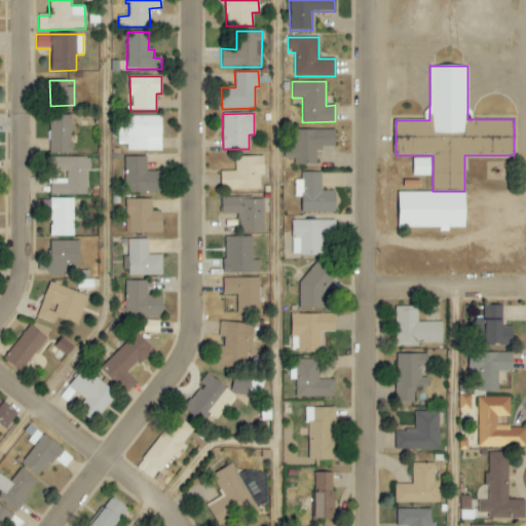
[(71,115),(50,115),(49,153),(71,153),(71,115)]
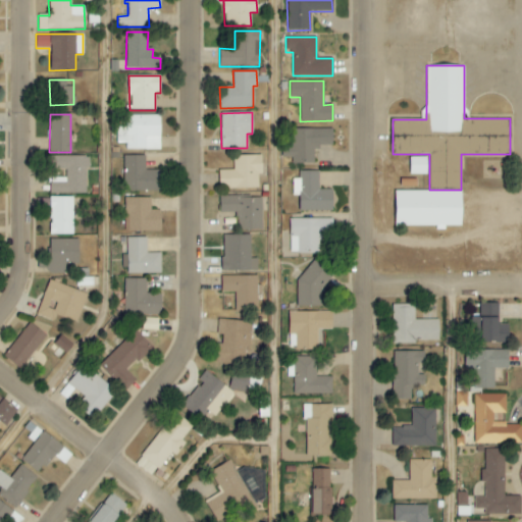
[(160,150),(160,115),(126,115),(126,126),(117,126),(117,143),(125,142),(125,150),(160,150)]
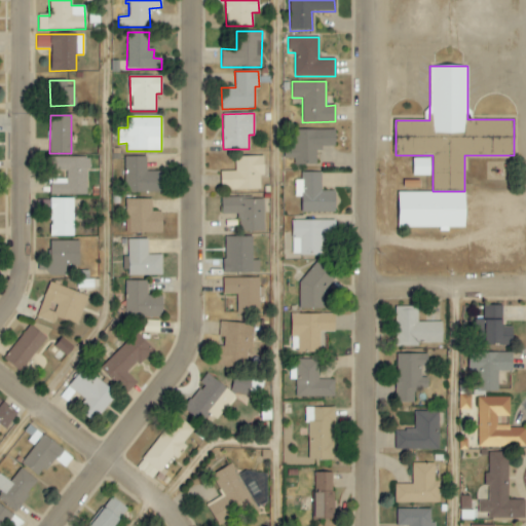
[(335,129),(294,129),(294,147),(286,147),(286,158),(294,158),(294,165),(316,165),(315,148),(335,148),(335,129)]
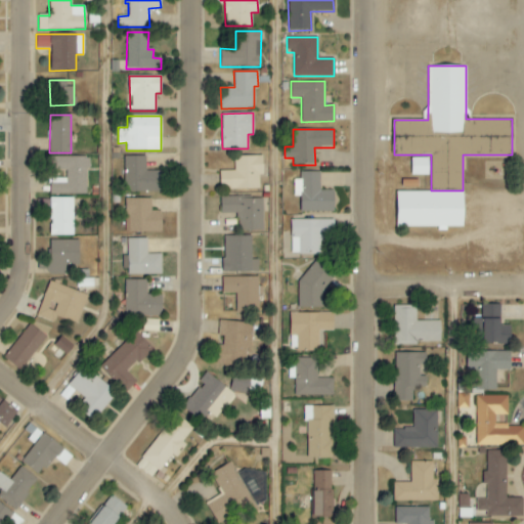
[(161,191),(161,171),(146,171),(145,156),(124,157),(125,192),(161,191)]
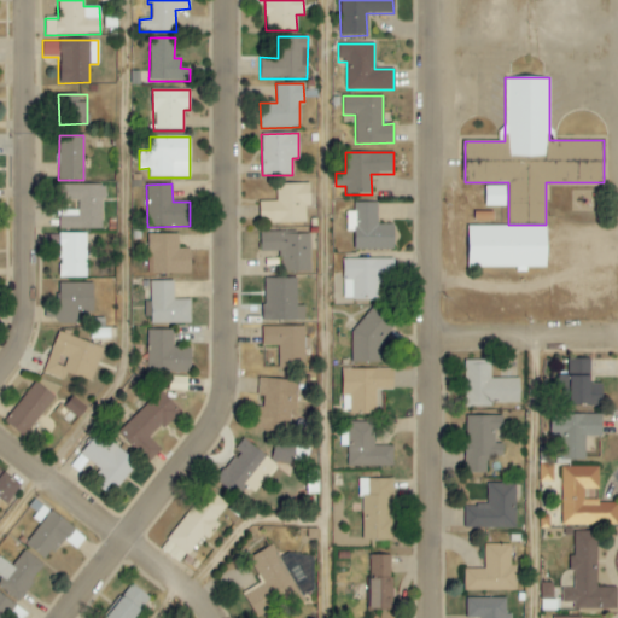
[(277,184),(277,200),(258,202),(260,223),(305,222),(305,208),(310,208),(309,184),(277,184)]
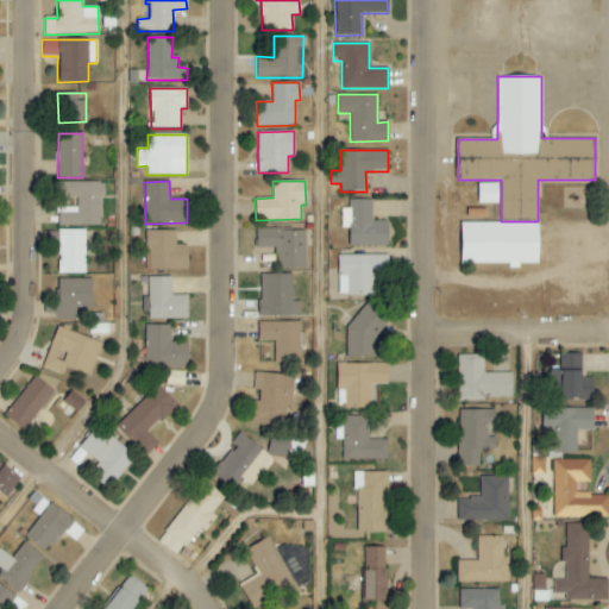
[(61,226),(100,225),(100,195),(105,195),(104,182),(61,183),(61,199),(76,199),(76,207),(60,207),(61,226)]
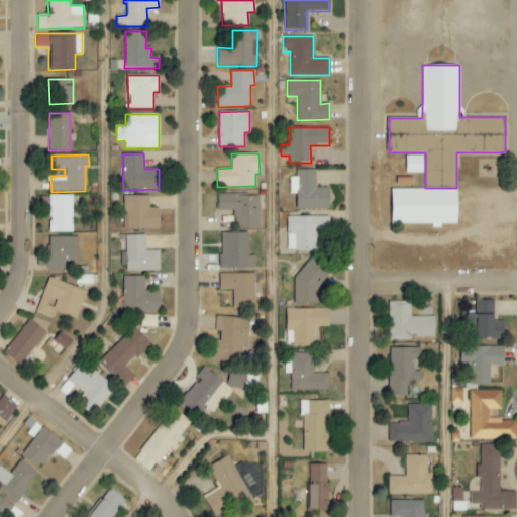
[(406,173),(423,173),(422,156),(405,156),(406,173)]
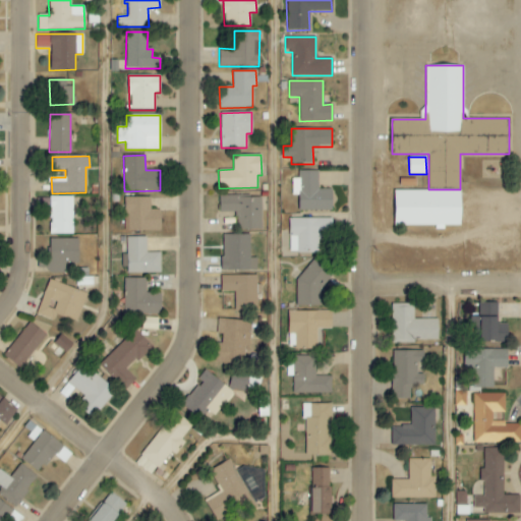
[(299,211),(332,211),(332,190),(319,190),(319,171),(298,171),(298,179),(292,179),(292,195),(299,195),(299,211)]
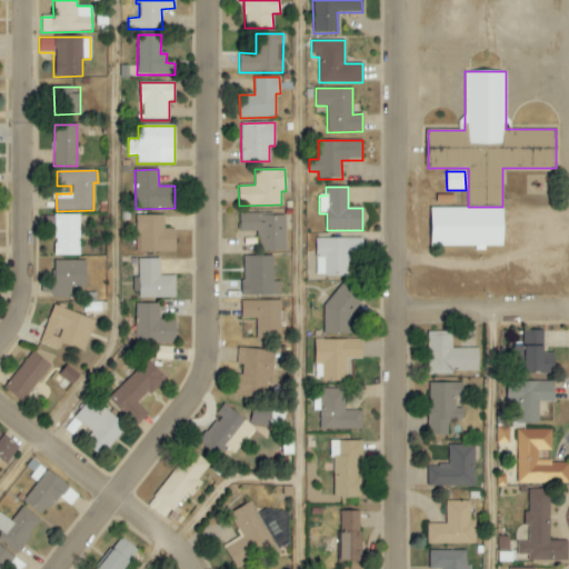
[(502,208),(430,208),(430,247),(476,247),(475,251),(486,251),(486,247),(502,247),(502,208)]
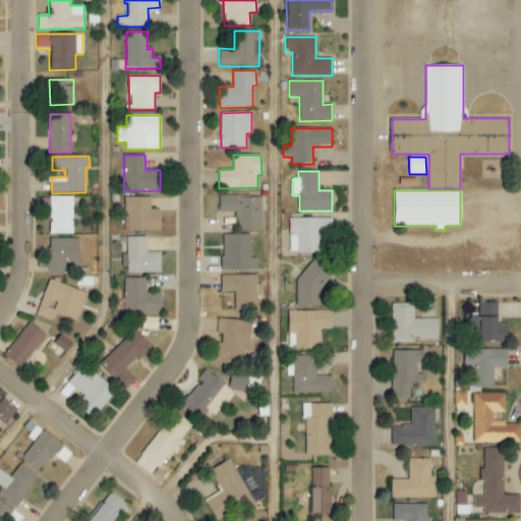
[(72,234),(72,196),(50,196),(49,234),(72,234)]
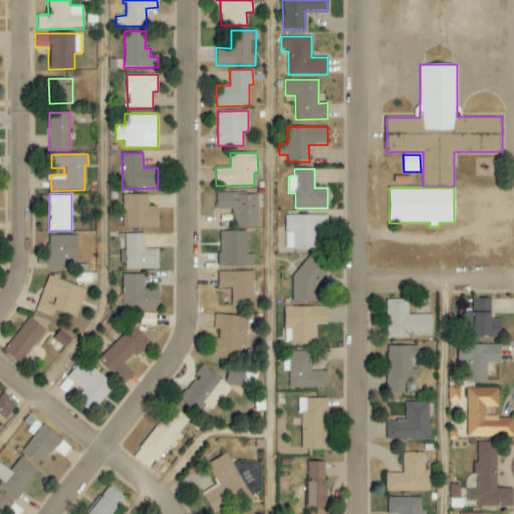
[(257,194),(216,194),(216,209),(234,209),(234,227),(258,226),(257,194)]
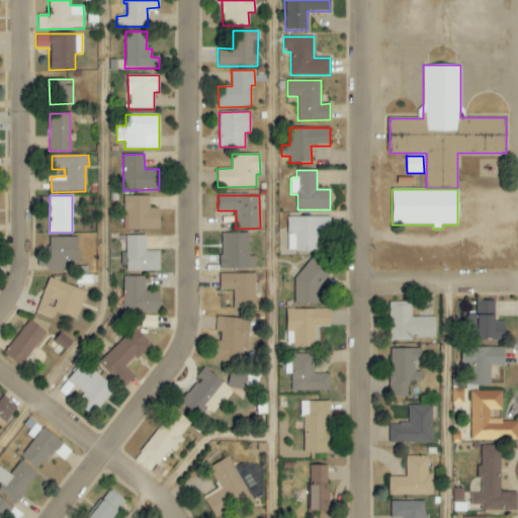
[(150,196),(125,196),(127,230),(159,229),(159,209),(150,209),(150,196)]
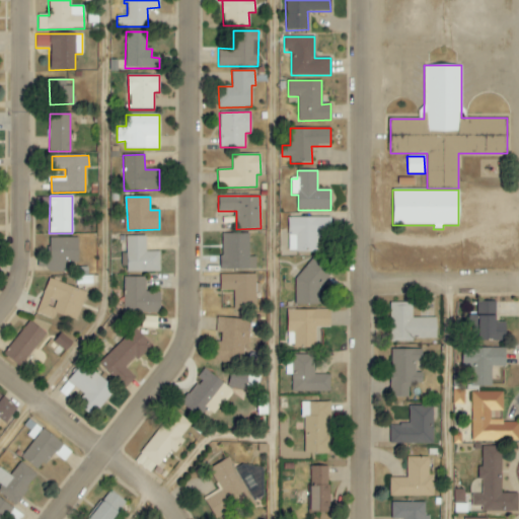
[(330,217),(288,217),(288,252),(317,252),(317,235),(330,235),(330,217)]
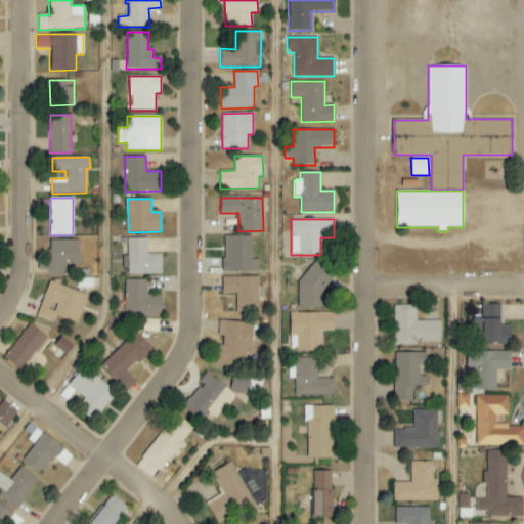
[(258,271),(258,260),(252,260),(251,236),(223,236),(223,272),(258,271)]
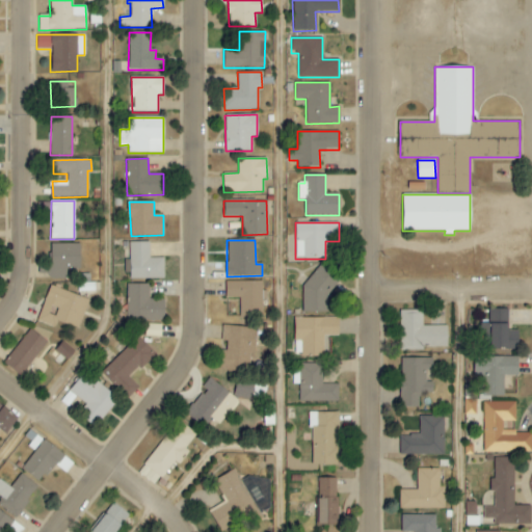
[(149,242),(129,243),(130,280),(164,278),(163,258),(150,258),(149,242)]
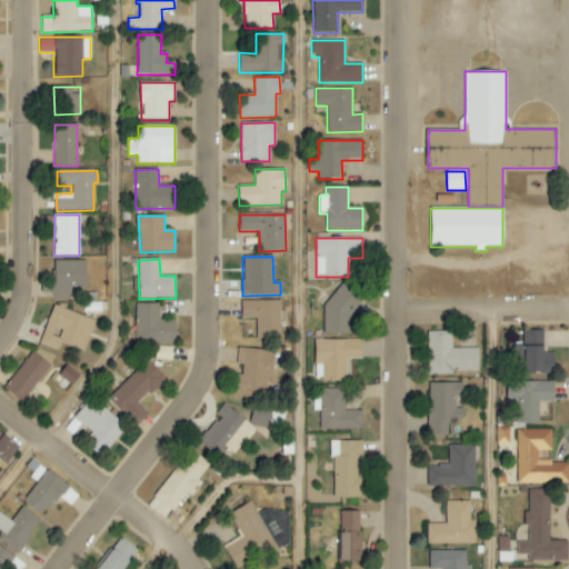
[(86,261),(55,260),(53,282),(41,282),(41,292),(51,293),(51,298),(70,299),(71,288),(85,288),(86,261)]
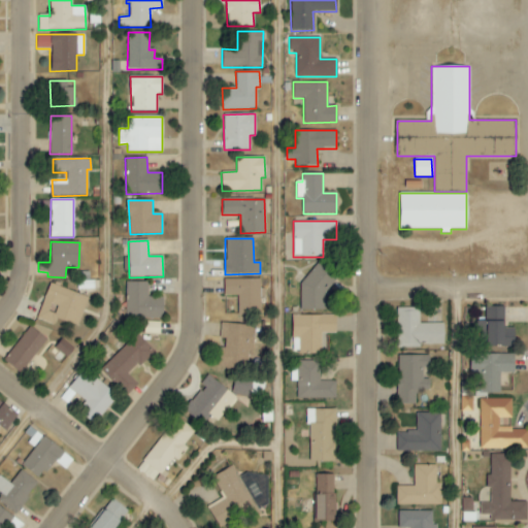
[(302,310),(328,310),(328,269),(302,269),(302,310)]
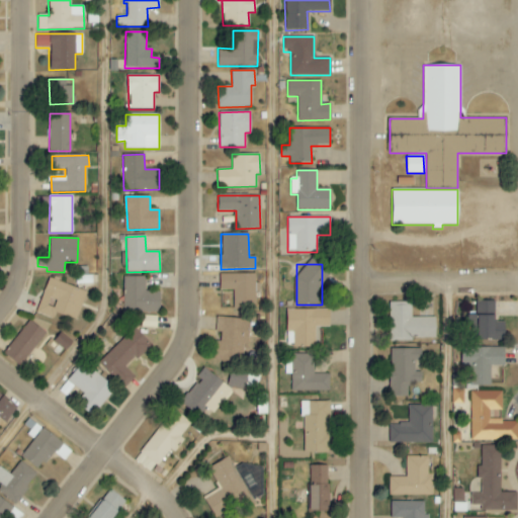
[(255,274),(220,273),(220,289),(234,289),(233,310),(257,310),(257,282),(255,282),(255,274)]
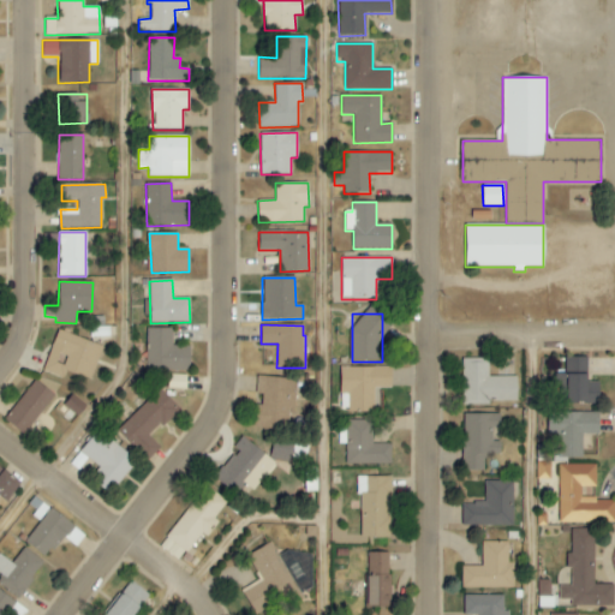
[(189,371),(190,346),(172,346),(172,329),(148,328),(147,370),(189,371)]
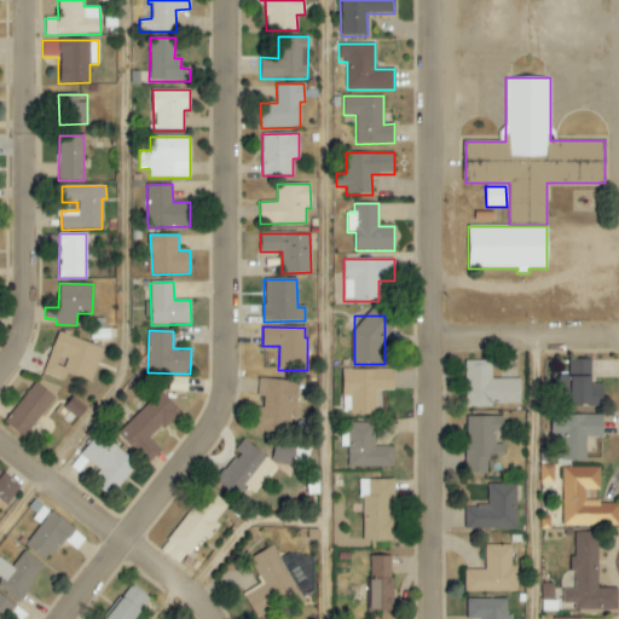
[(103,348),(58,331),(42,374),(63,381),(67,374),(91,382),(103,348)]
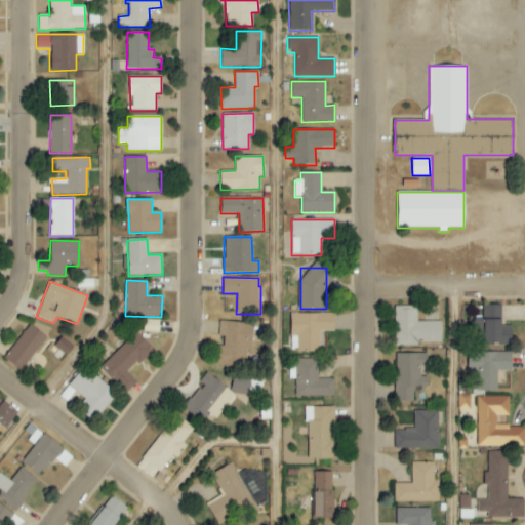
[(501,306),(480,305),(480,318),(501,319),(501,306)]
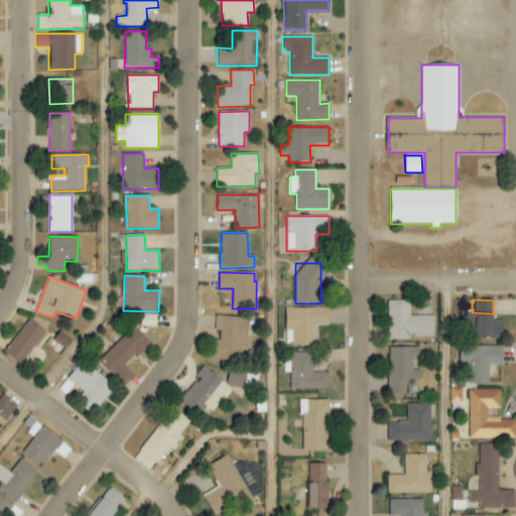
[(433,315),(410,316),(410,300),(388,301),(388,339),(433,339),(433,315)]
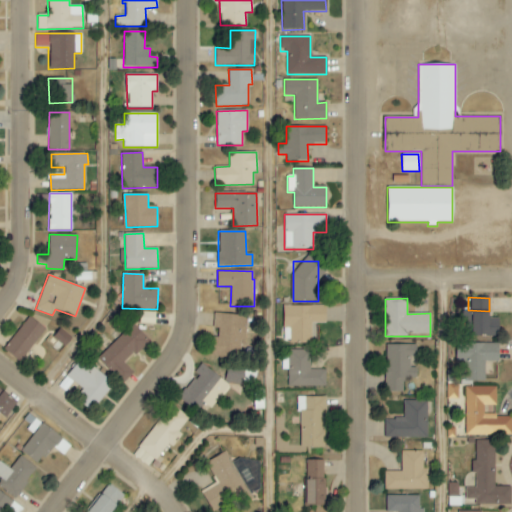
[(311,341),(311,323),(326,323),(326,306),(283,306),(284,342),(311,341)]
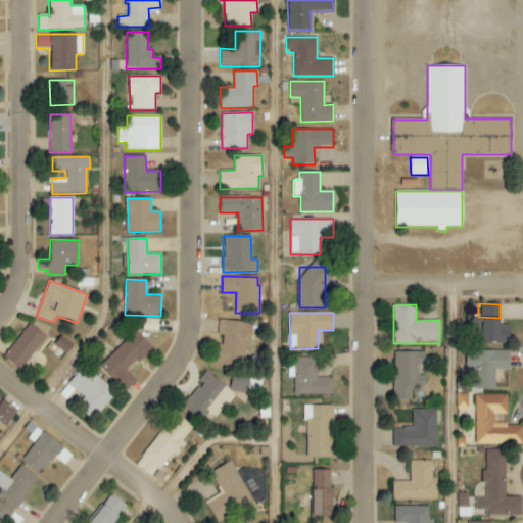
[(509,326),(498,326),(498,319),(477,319),(477,343),(509,344),(509,326)]
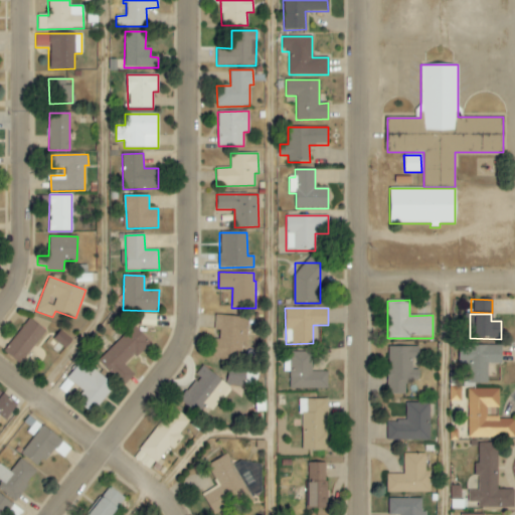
[(246,317),(217,316),(216,339),(213,339),(212,357),(244,359),(246,317)]
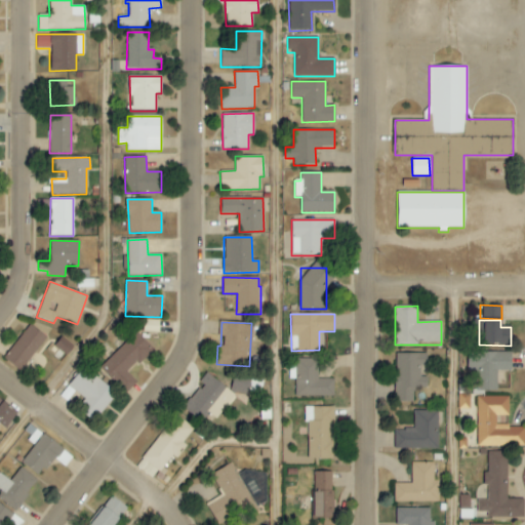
[(4,359),(21,371),(46,337),(30,325),(4,359)]
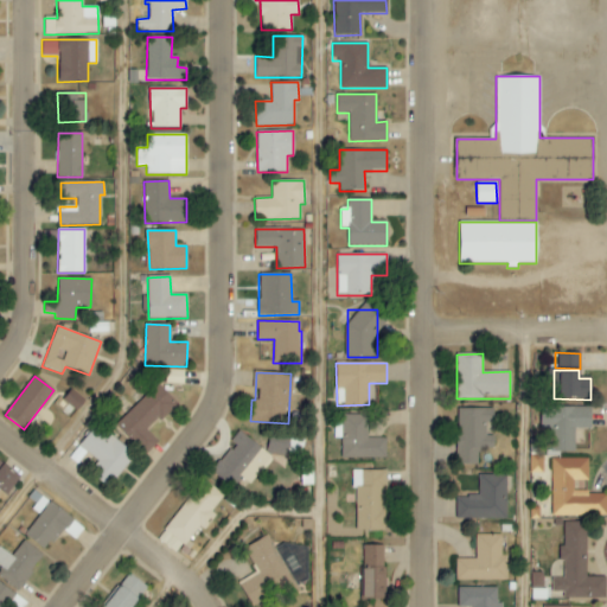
[(133,445),(174,401),(157,384),(115,427),(133,445)]
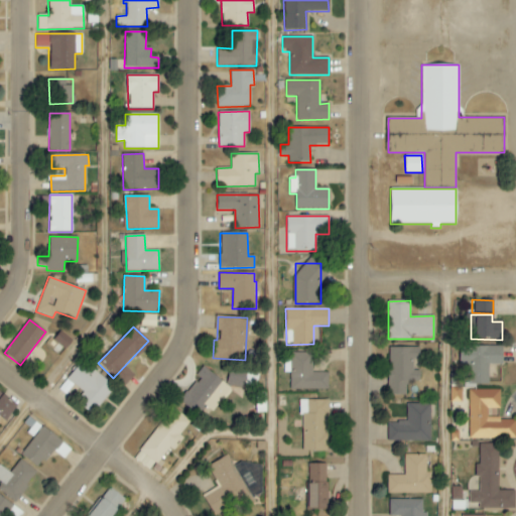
[(503,347),(460,346),(459,364),(470,364),(469,384),(489,385),(489,364),(502,365),(503,347)]
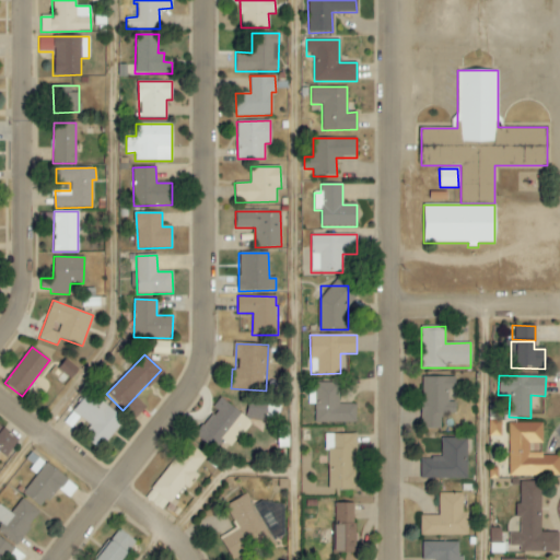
[(455,376),(421,377),(422,429),(441,429),(441,416),(455,416),(455,403),(448,403),(447,391),(455,391),(455,376)]
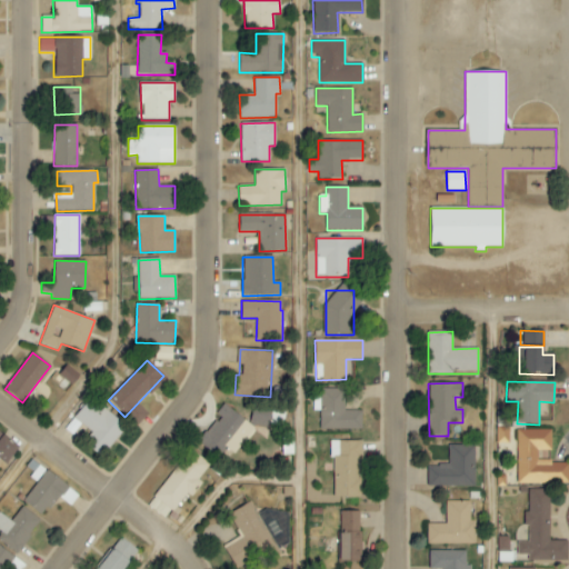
[(320,429),(361,430),(362,411),(345,410),(345,389),(320,388),(320,429)]
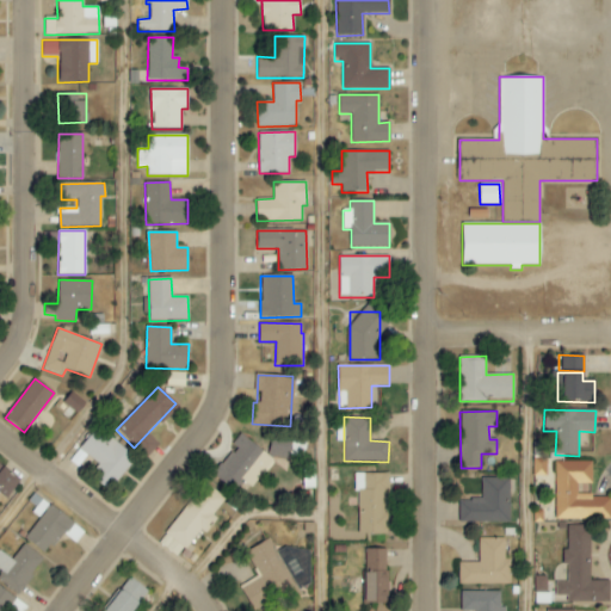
[(86,456),(98,464),(91,474),(110,488),(131,457),(110,442),(109,443),(92,431),(69,462),(78,468),(86,456)]
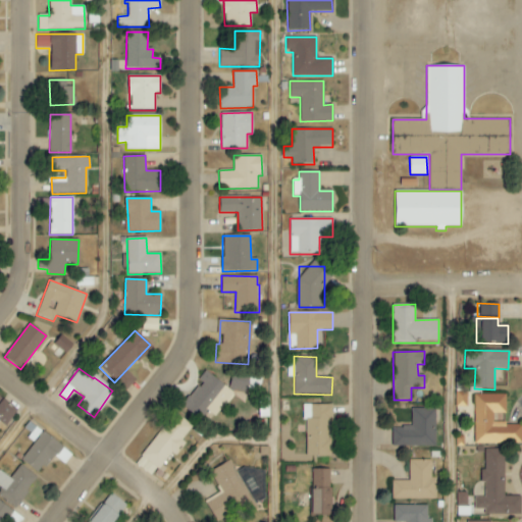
[(233,394),(206,370),(198,379),(201,382),(181,405),(199,419),(205,412),(212,418),(233,394)]
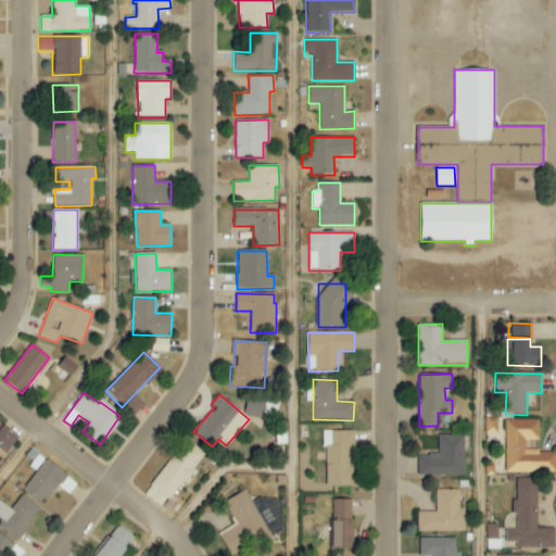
[(497,433),(496,417),(484,417),(485,434),(497,433)]
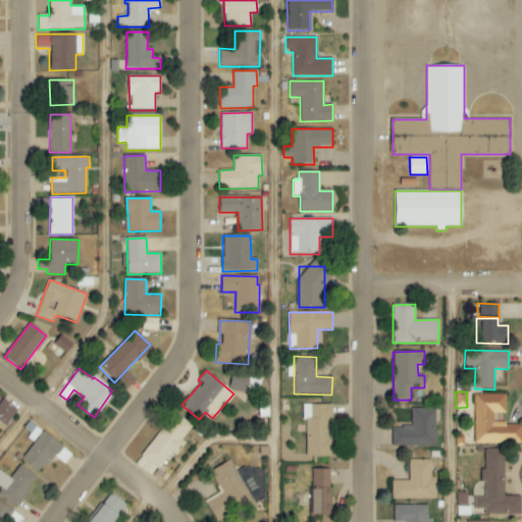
[(474,445),(521,442),(521,432),(521,423),(492,424),(492,414),(506,414),(505,395),(473,396),(474,445)]
